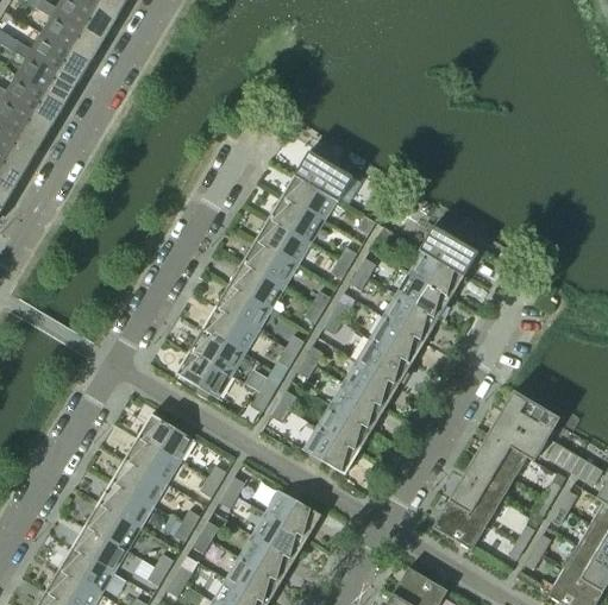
[(41,0),(36,7),(52,17),(43,32),(87,60),(87,58),(88,55),(86,52),(89,48),(92,49),(95,42),(96,42),(99,38),(56,12),(58,7),(46,0),(41,0)]
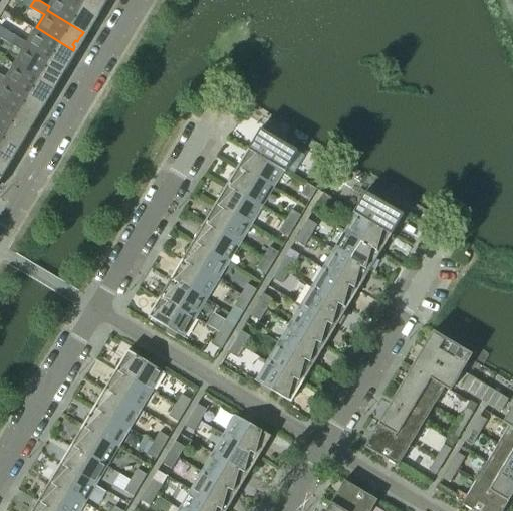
[(52,0),(49,6),(47,10),(83,32),(84,32),(85,28),(84,28),(88,22),(86,20),(89,16),(91,18),(94,14),(70,0),(52,0)]
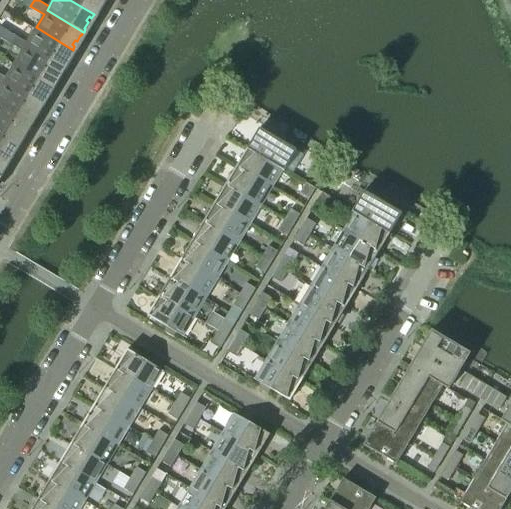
[(70,0),(94,14),(95,10),(93,9),(96,5),(98,6),(101,0),(102,0),(70,0)]
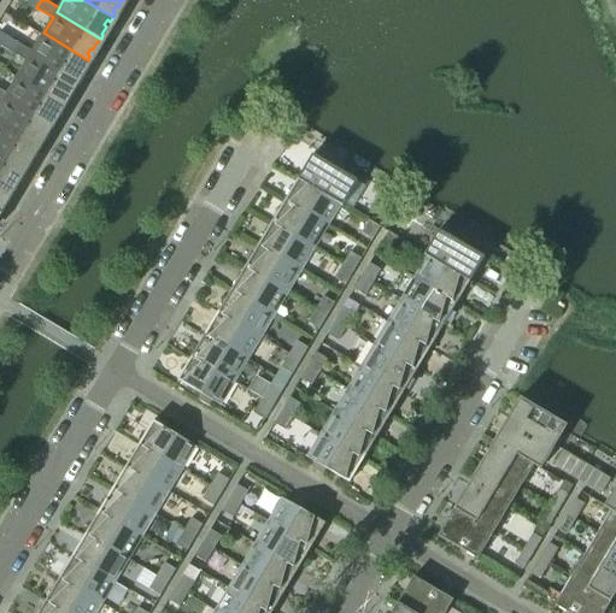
[(0,29),(0,42),(11,49),(17,40),(0,30),(0,29)]
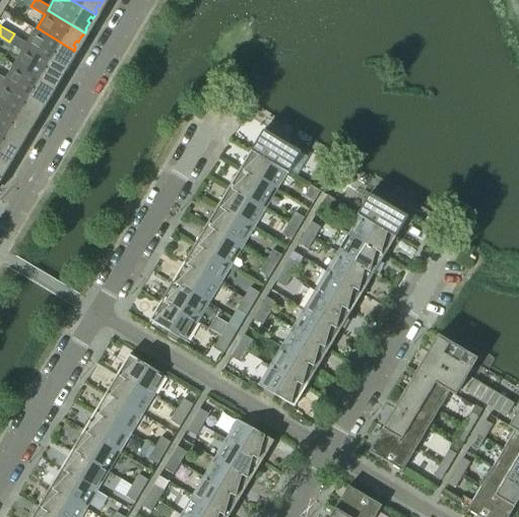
[(28,42),(26,46),(63,68),(64,68),(65,64),(64,64),(68,58),(66,57),(69,52),(71,54),(74,51),(37,27),(28,42)]
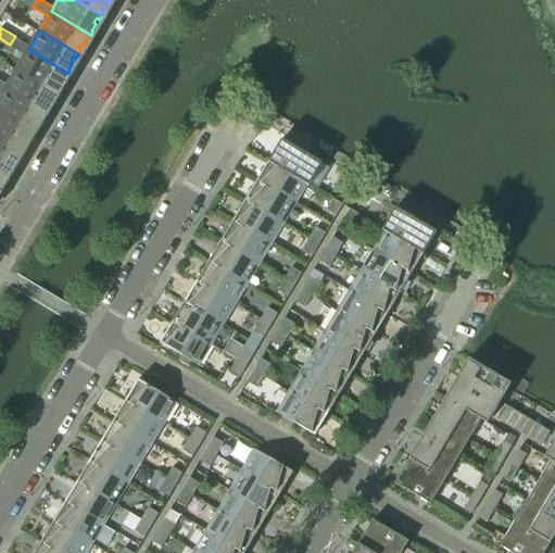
[(15,36),(10,45),(25,53),(16,67),(57,92),(57,91),(58,88),(55,86),(59,82),(61,83),(64,76),(65,76),(67,73),(28,49),(30,45),(15,36)]
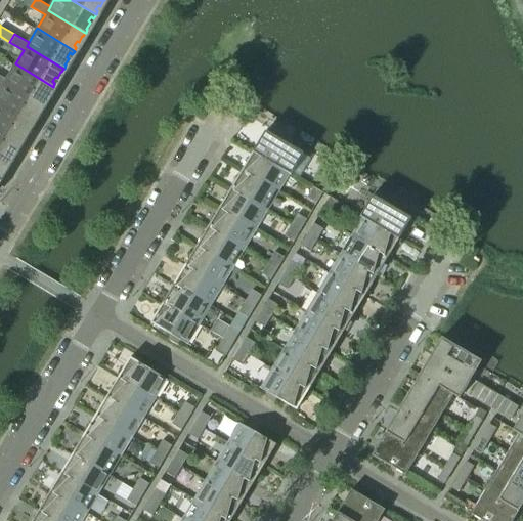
[(7,78),(5,82),(43,104),(44,100),(47,94),(46,93),(48,88),(50,90),(53,87),(15,63),(7,78)]
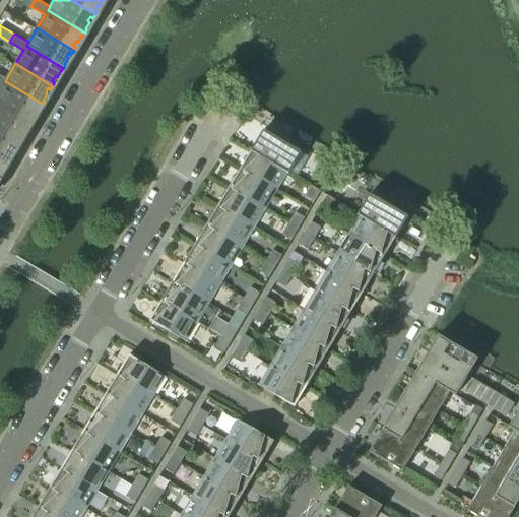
[(0,73),(0,83),(2,85),(0,88),(0,102),(31,122),(31,121),(33,118),(30,116),(34,112),(36,113),(40,107),(43,104),(5,81),(7,77),(0,73)]
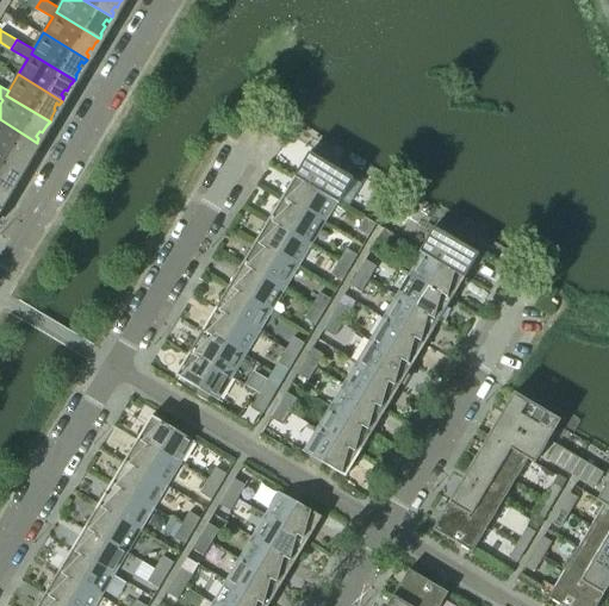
[(0,148),(25,163),(26,158),(25,158),(30,151),(29,150),(31,144),(33,147),(37,143),(0,119),(0,148)]
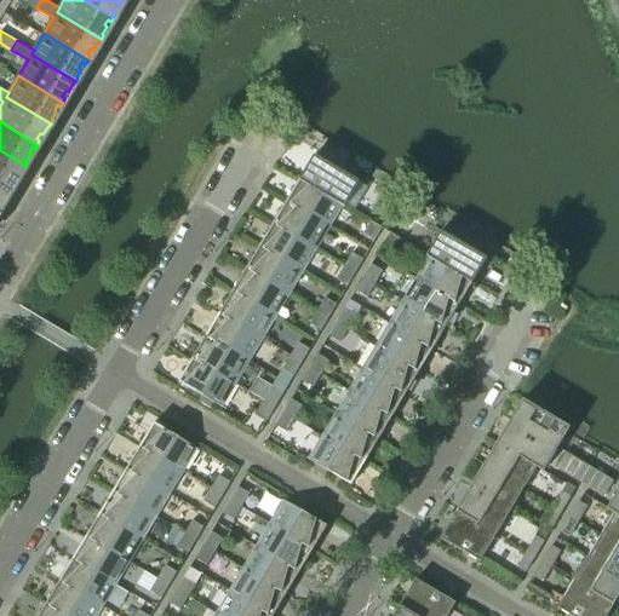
[(0,179),(12,188),(12,186),(13,183),(11,180),(15,176),(17,177),(22,170),(26,166),(0,150),(0,179)]
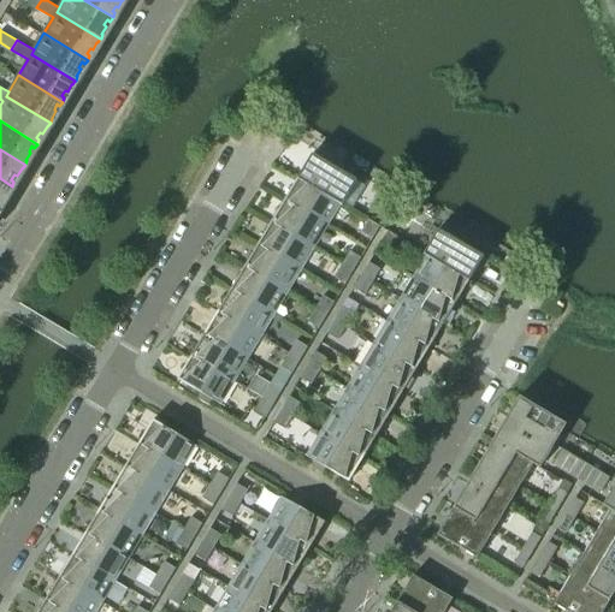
[(343,202),(356,178),(312,152),(299,174),(343,202)]
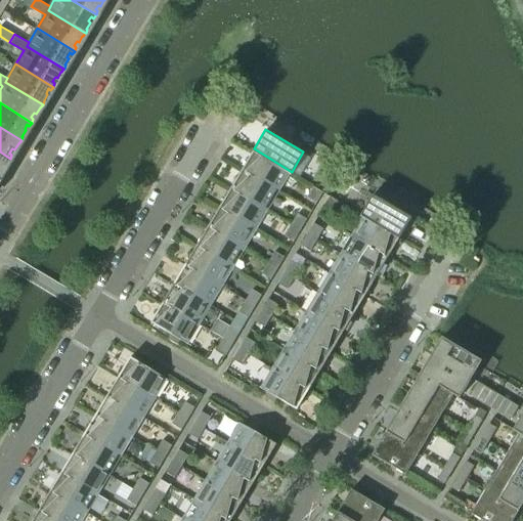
[(292,172),(254,148),(252,153),(253,153),(251,157),(250,156),(243,168),(277,188),(288,171),(291,173),(292,172)]
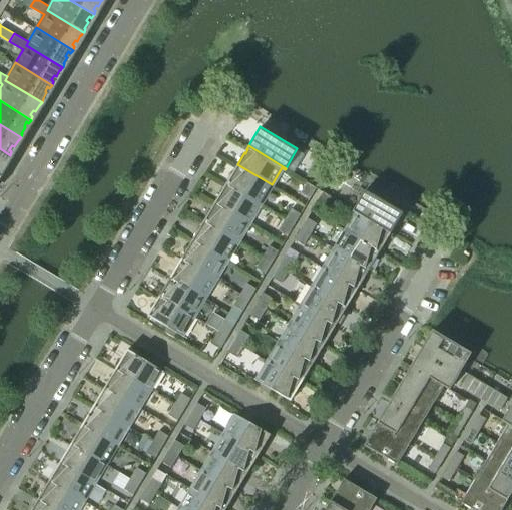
[(0,171),(1,168),(4,162),(3,161),(5,156),(7,158),(10,155),(0,148),(0,171)]
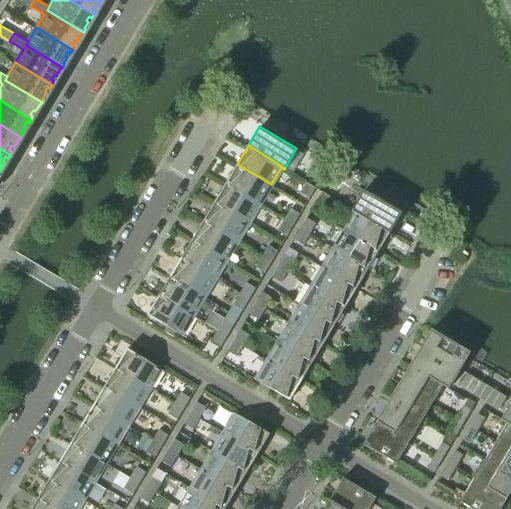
[(271,184),(237,164),(235,167),(236,168),(233,172),(232,171),(226,183),(260,203),(271,184)]
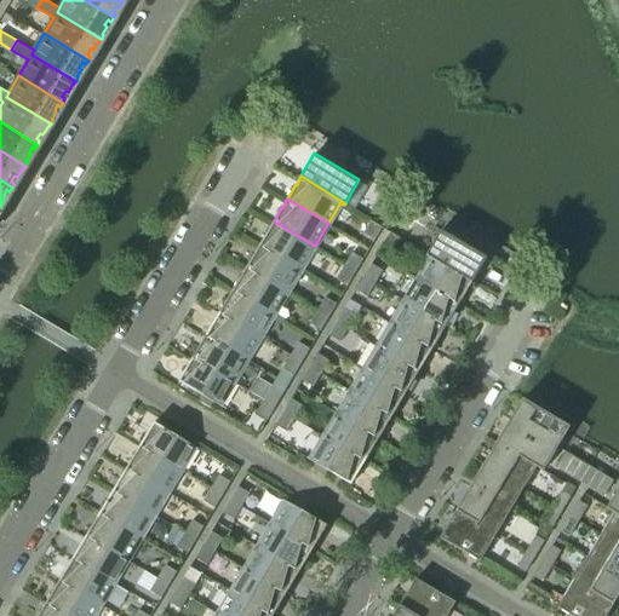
[(374,239),(382,225),(371,218),(364,231),(374,239)]
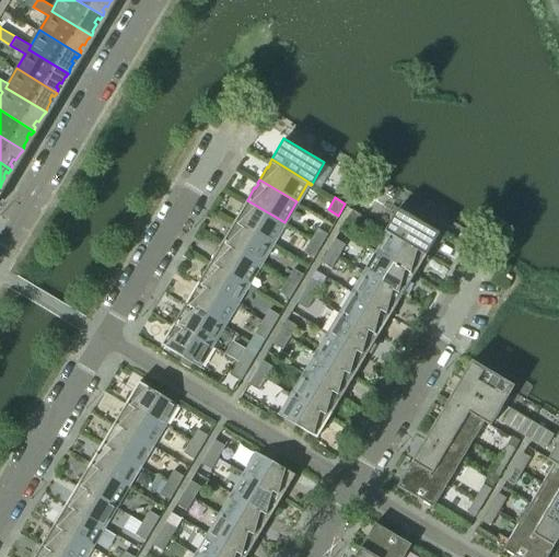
[(398,207),(386,228),(427,252),(440,231),(415,217),(419,209),(403,199),(398,207)]
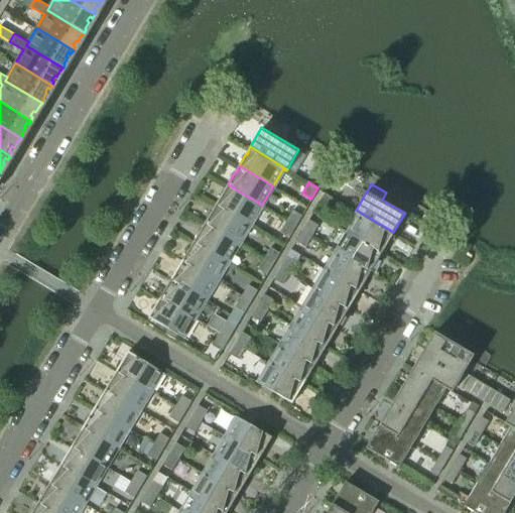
[(262,205),(228,184),(225,187),(226,188),(224,191),(223,190),(216,203),(251,224),(262,205)]
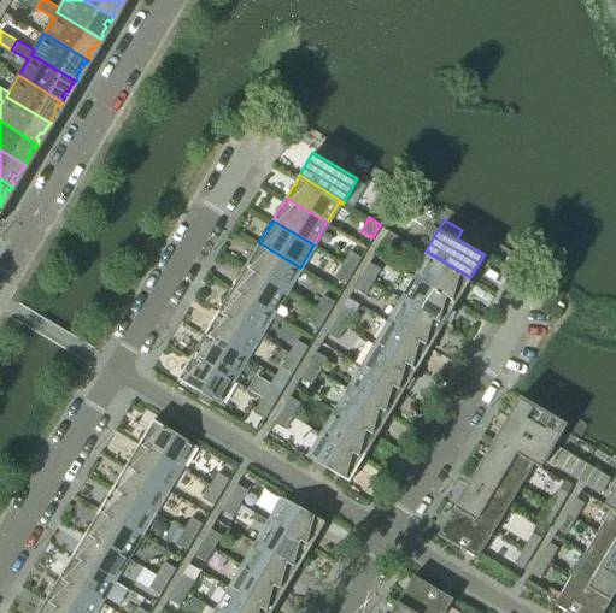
[(392,248),(399,235),(388,229),(381,242),(392,248)]
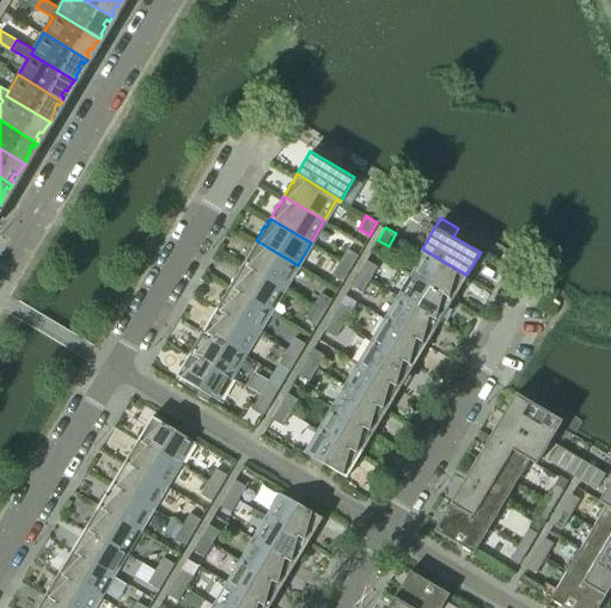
[(298,265),(256,240),(254,244),(255,245),(252,250),(251,249),(243,263),(285,287),(298,265)]
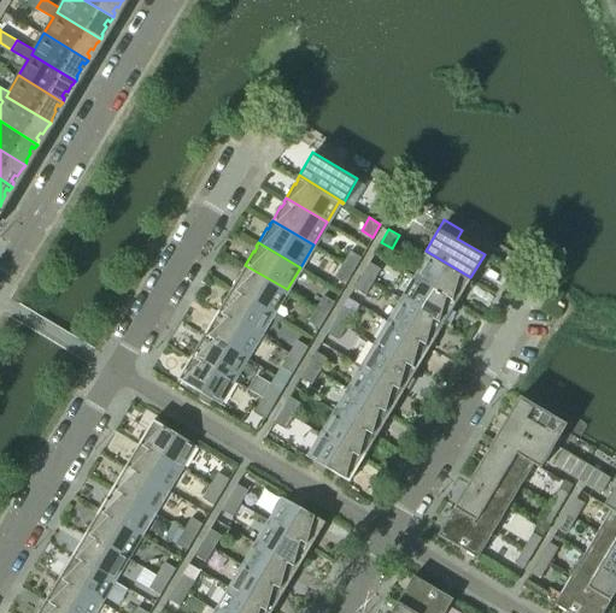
[(353,269),(362,255),(351,249),(342,263),(353,269)]
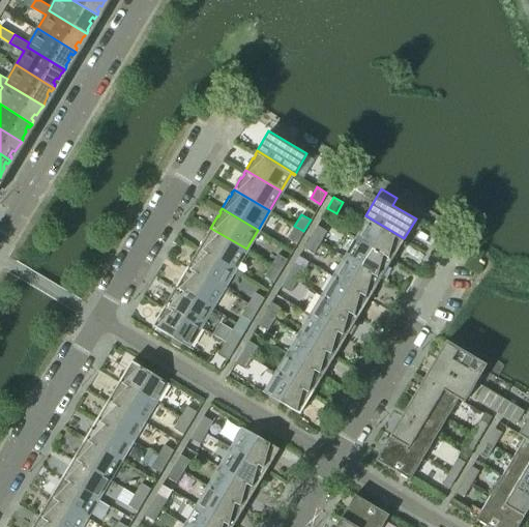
[(404,238),(365,215),(363,217),(366,220),(357,237),(392,258),(400,246),(399,245),(401,241),(402,242),(404,238)]
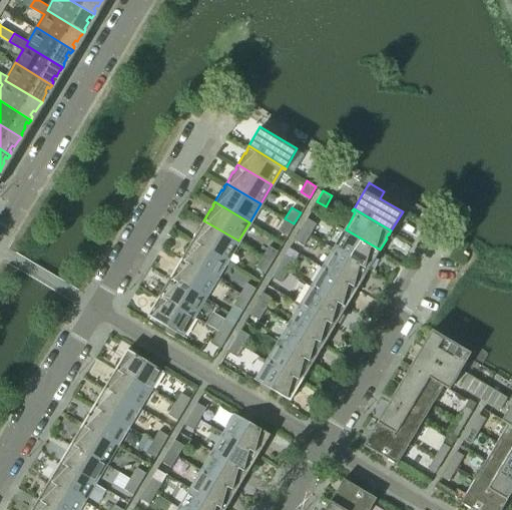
[(310,232),(317,222),(307,216),(301,227),(310,232)]
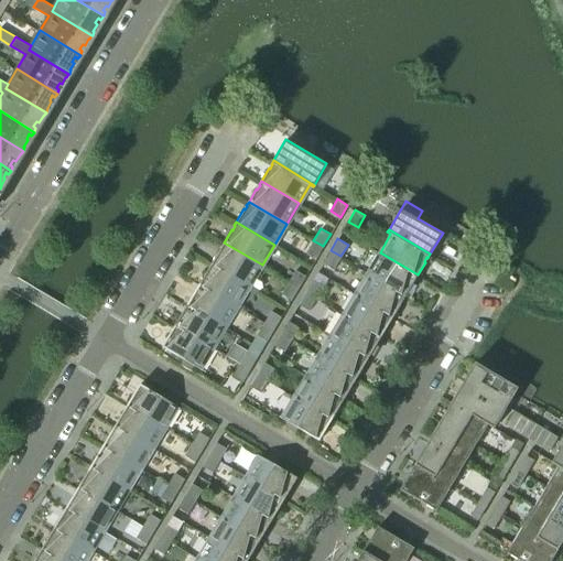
[(316,258),(323,246),(313,240),(306,251),(316,258)]
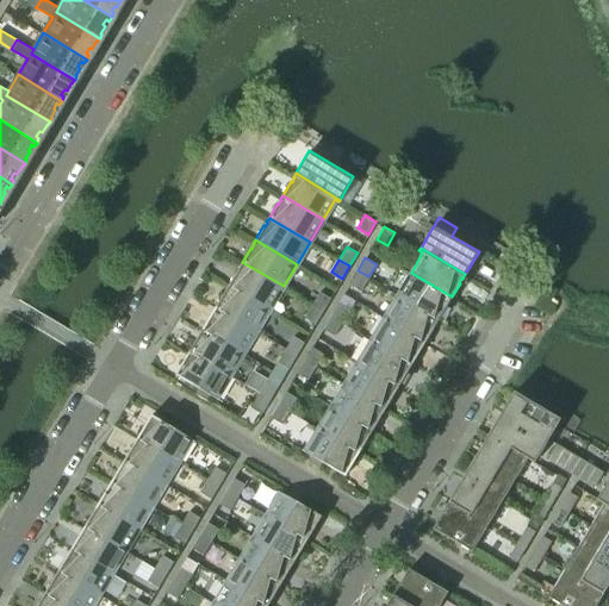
[(284,286),(242,262),(240,266),(241,267),(238,270),(237,270),(229,283),(269,308),(284,286)]
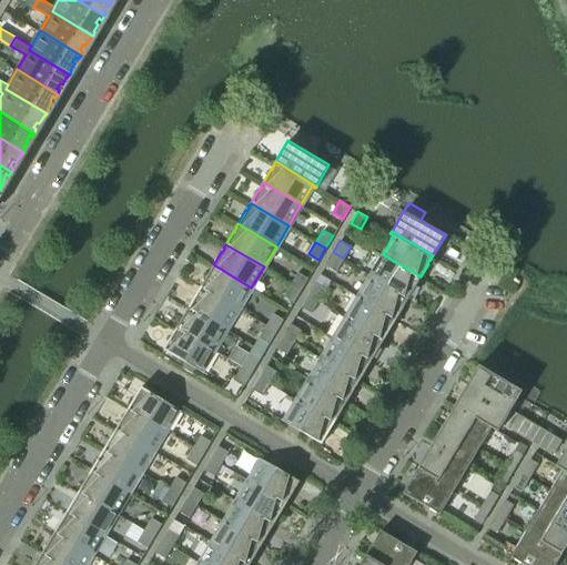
[(336,270),(343,258),(333,252),(326,264),(336,270)]
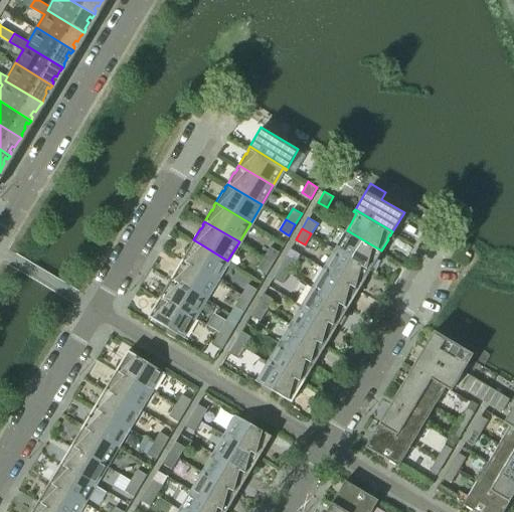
[(381,250),(347,230),(336,248),(370,269),(377,258),(376,258),(378,253),(379,254),(381,250)]
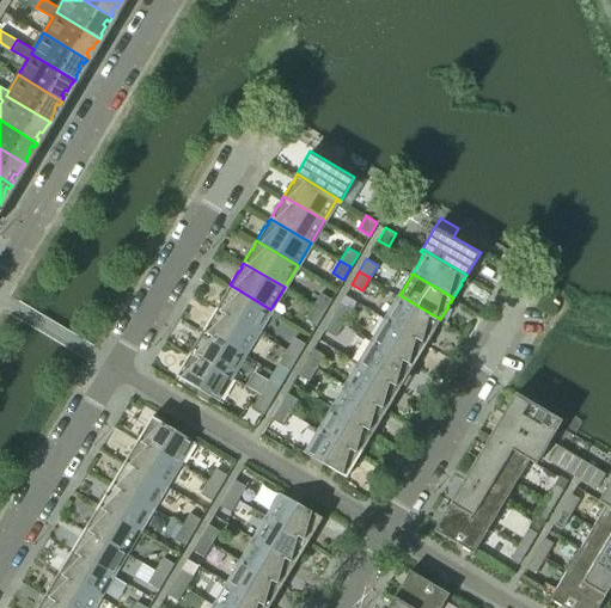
[(270,309),(230,284),(227,289),(228,289),(226,294),(225,293),(217,307),(257,331),(270,309)]
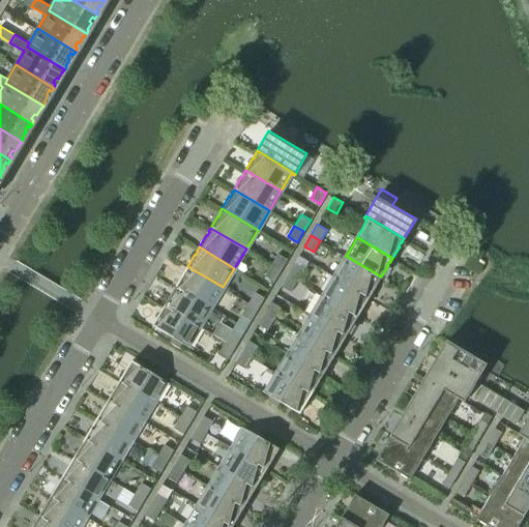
[(281,269),(288,258),(277,253),(271,264),(281,269)]
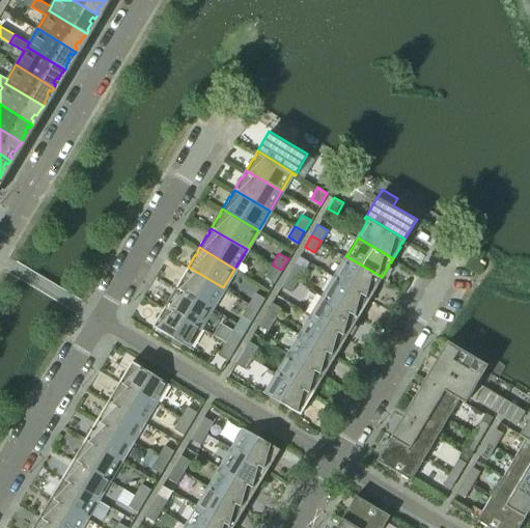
[(382,277),(346,256),(335,275),(370,297),(378,285),(377,284),(379,281),(380,281),(382,277)]
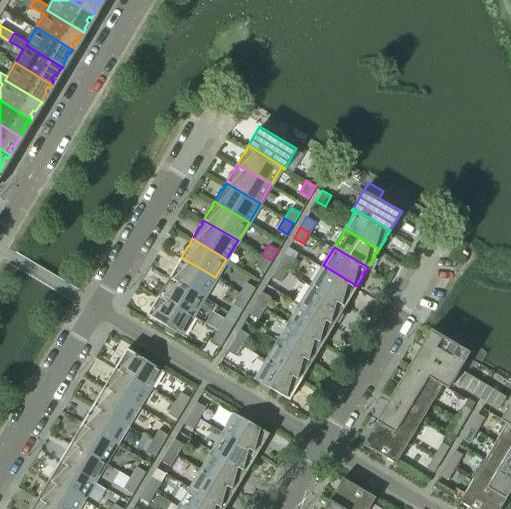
[(287,269),(294,259),(284,253),(278,264),(287,269)]
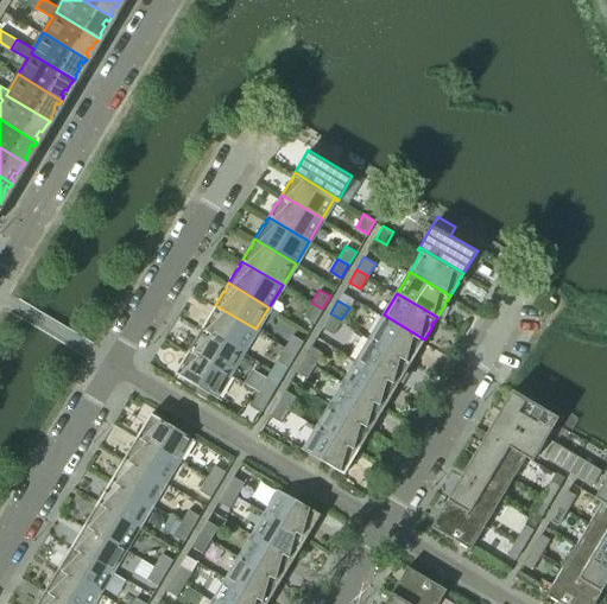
[(315,322),(322,309),(311,303),(304,315),(315,322)]
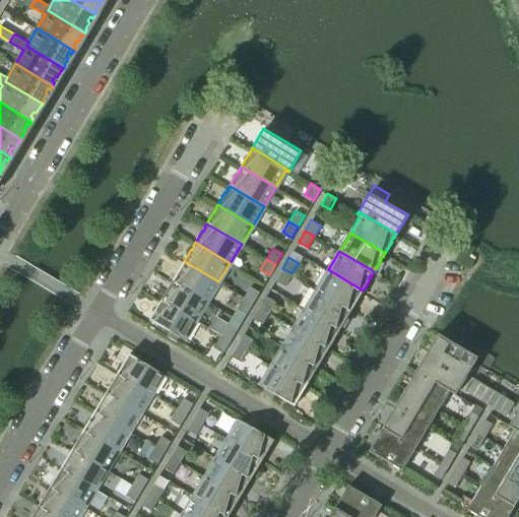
[(218,281),(184,261),(182,264),(183,265),(181,268),(180,268),(173,279),(207,301),(218,281)]
